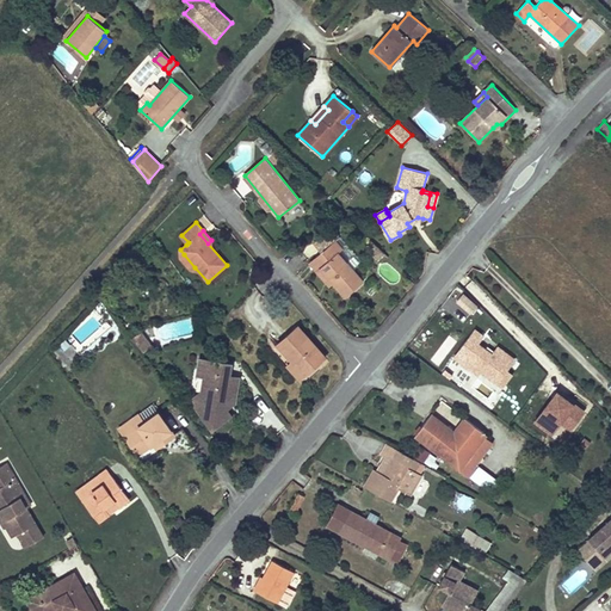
[(334,241),(316,257),(323,265),(319,269),(333,284),(345,298),(363,282),(338,253),(343,250),(334,241)]
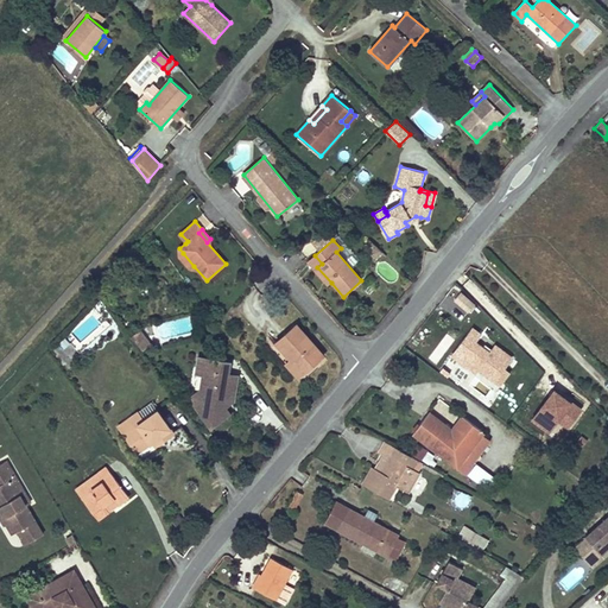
[(378,257),(382,252),(371,241),(367,246),(378,257)]
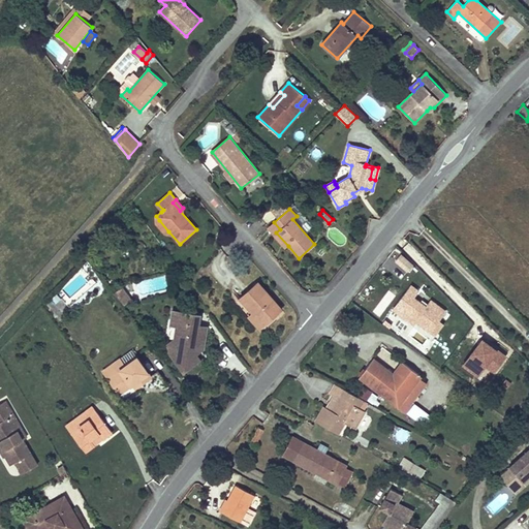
[(327,225),(329,223),(319,214),(316,216),(327,225)]
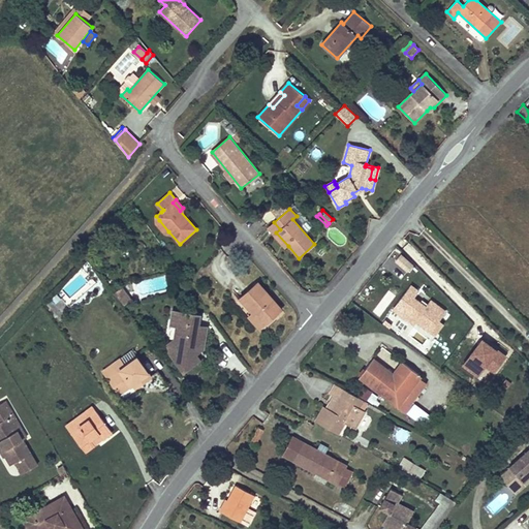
[(168,231),(159,220),(156,223),(165,235),(168,231)]
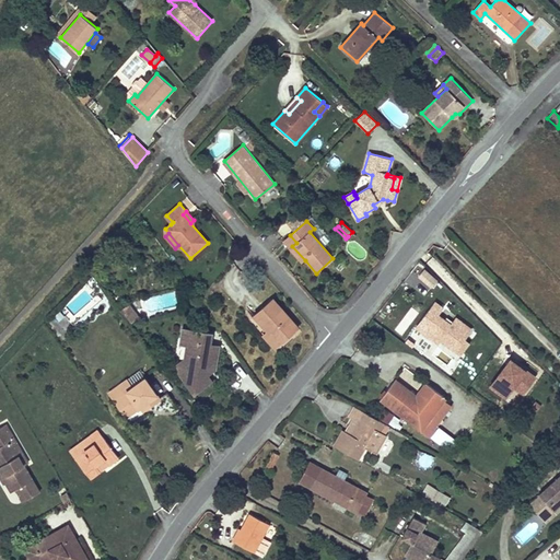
[(296,243),(290,235),(283,242),(302,263),(305,260),(292,246),(296,243)]
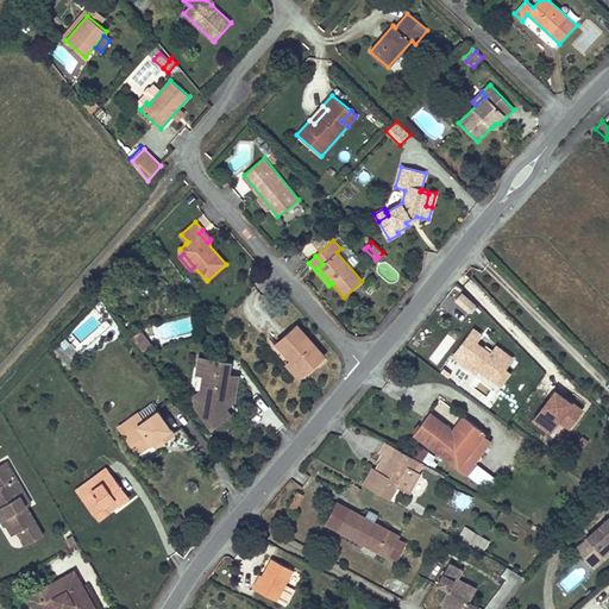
[(413,282),(408,278),(402,286),(407,289),(413,282)]
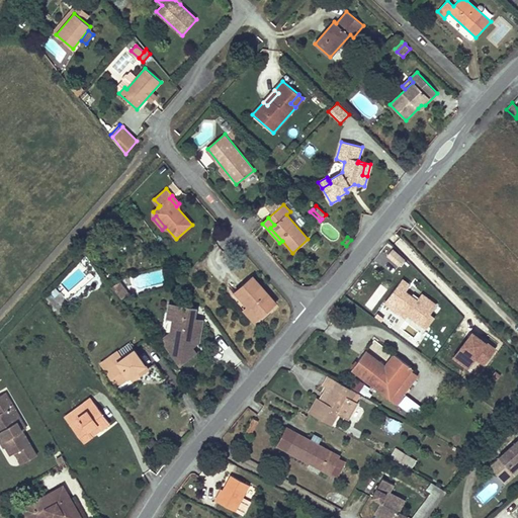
[(405,260),(393,250),(387,256),(400,266),(405,260)]
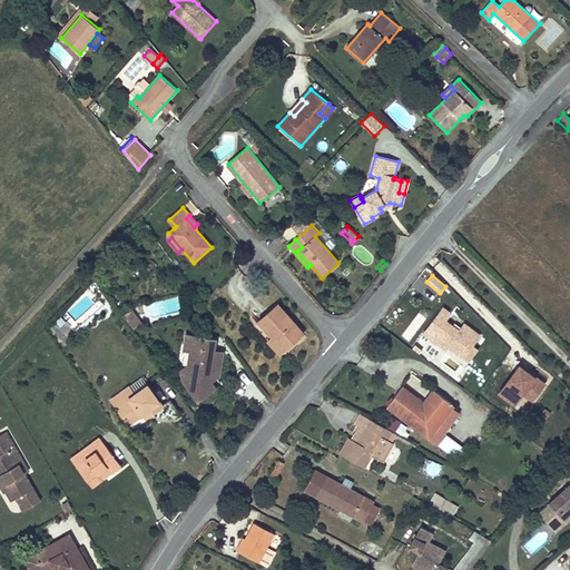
[(304,333),(278,304),(258,322),(272,337),(284,351),(304,333)]
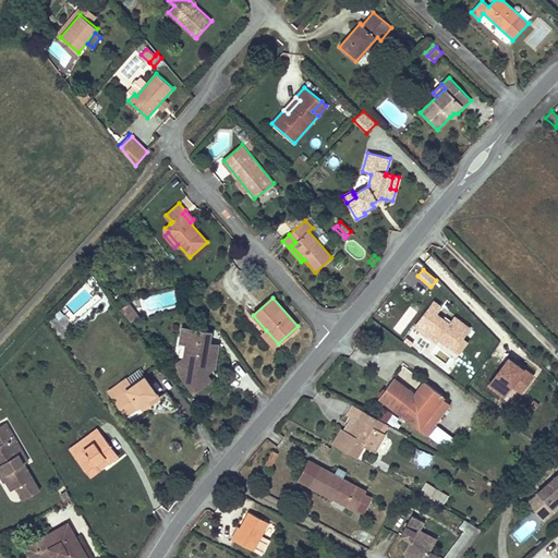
[(470,328),(455,317),(449,324),(436,313),(440,306),(434,301),(421,317),(427,323),(421,330),(436,342),(438,339),(453,350),(470,328)]
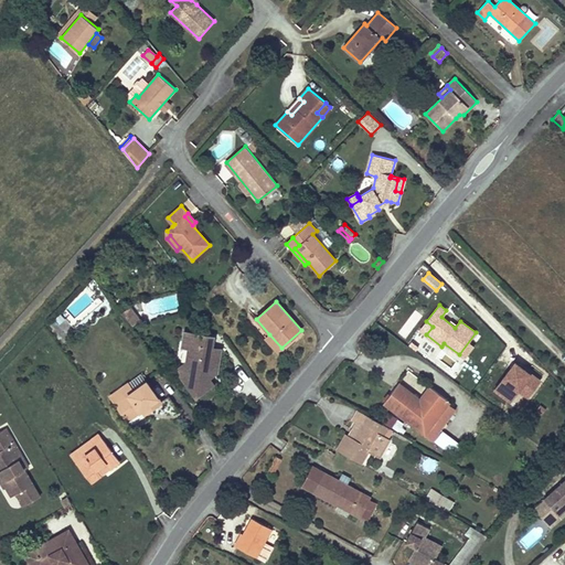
[(134,315),(128,307),(120,312),(126,320),(134,315)]
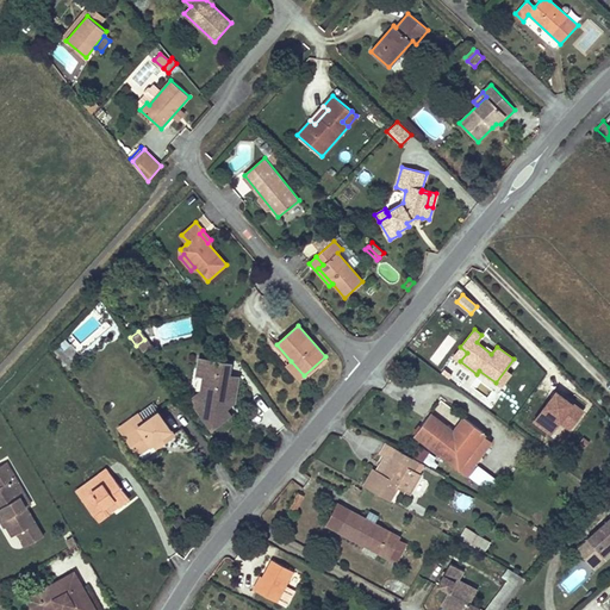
[(70,344),(66,338),(60,344),(64,349),(70,344)]
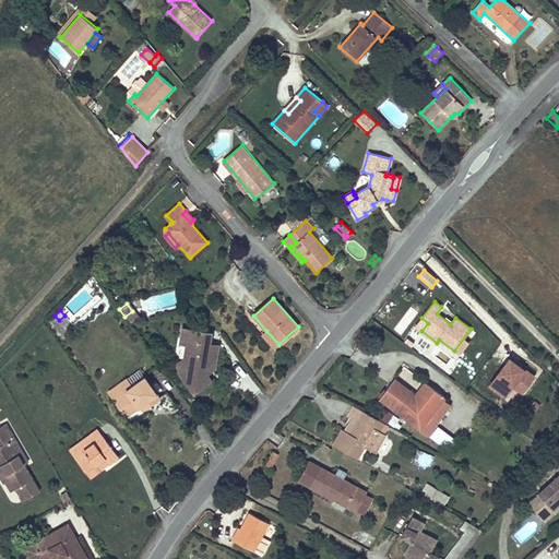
[(138,318),(132,311),(125,317),(130,323),(138,318)]
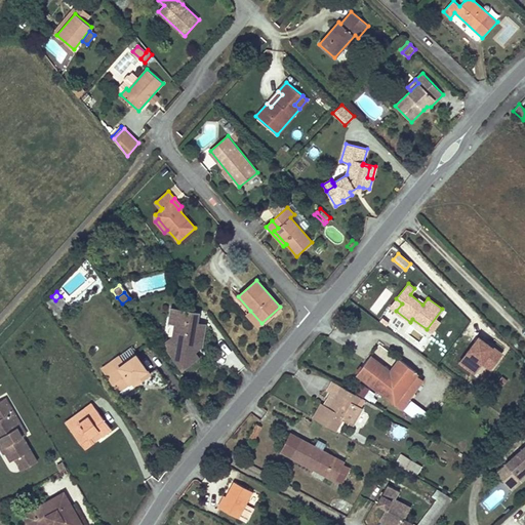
[(63,310),(50,296),(44,303),(55,316),(63,310)]
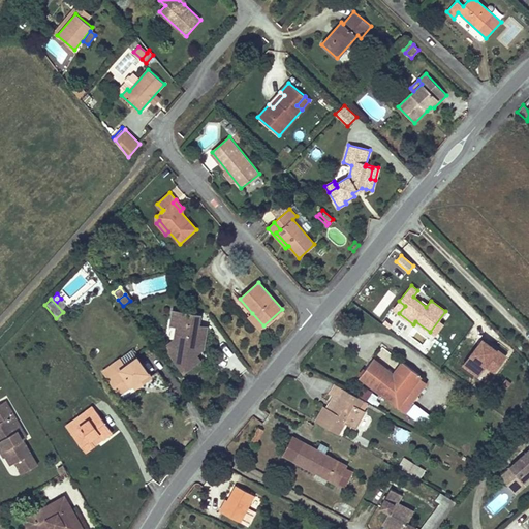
[(198,325),(200,315),(173,310),(170,324),(177,325),(174,339),(166,344),(164,346),(184,372),(199,360),(195,354),(193,350),(199,345),(196,341),(196,336),(201,337),(204,327),(198,325)]
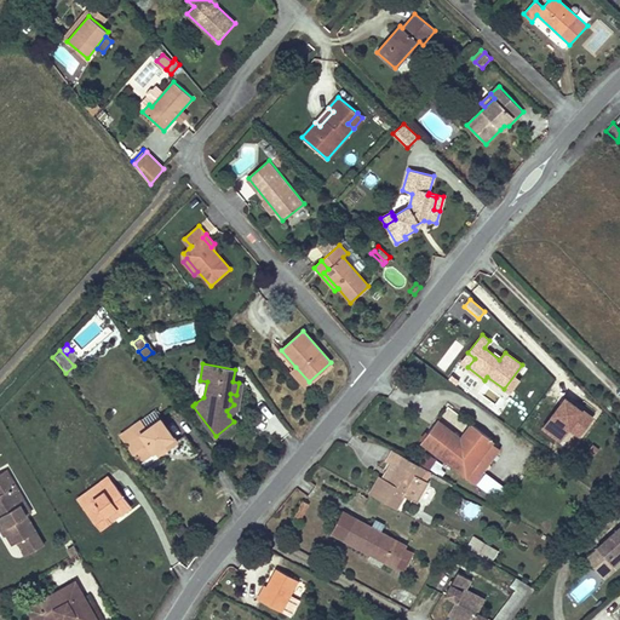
[(309,382),(296,367),(292,371),(304,385),(309,382)]
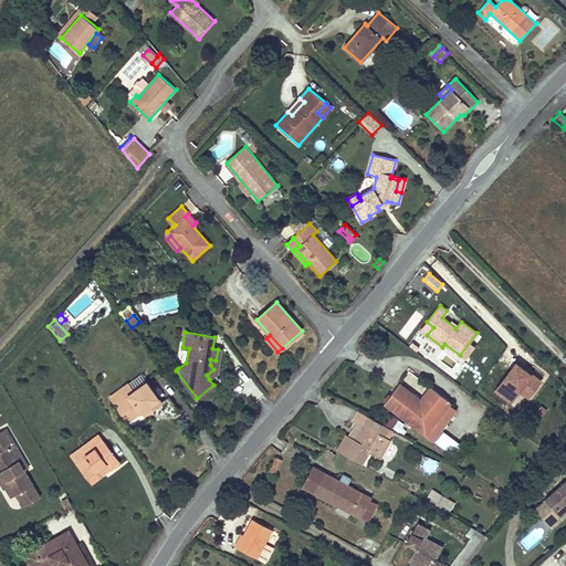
[(186,363),(189,348),(182,347),(178,368),(186,363)]
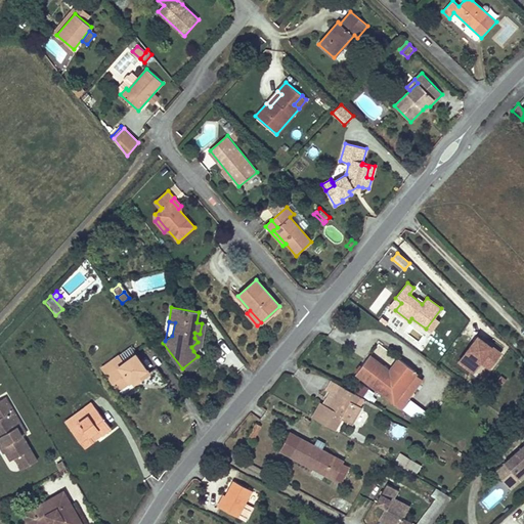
[(202,345),(205,323),(202,323),(200,334),(194,333),(194,338),(198,342),(191,347),(193,351),(202,345)]
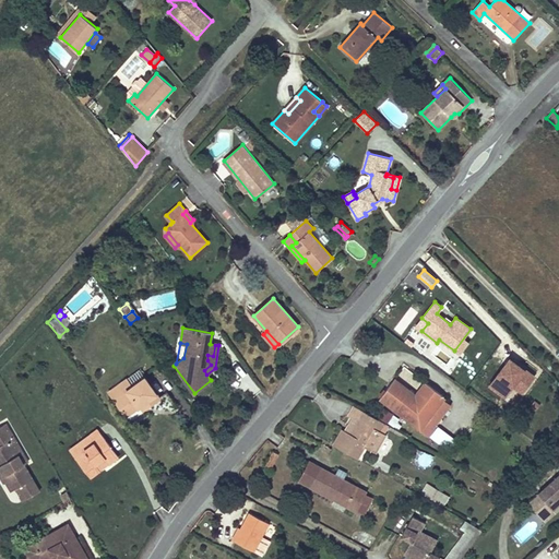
[(510,358),(489,385),(506,397),(513,387),(522,393),(534,377),(510,358)]
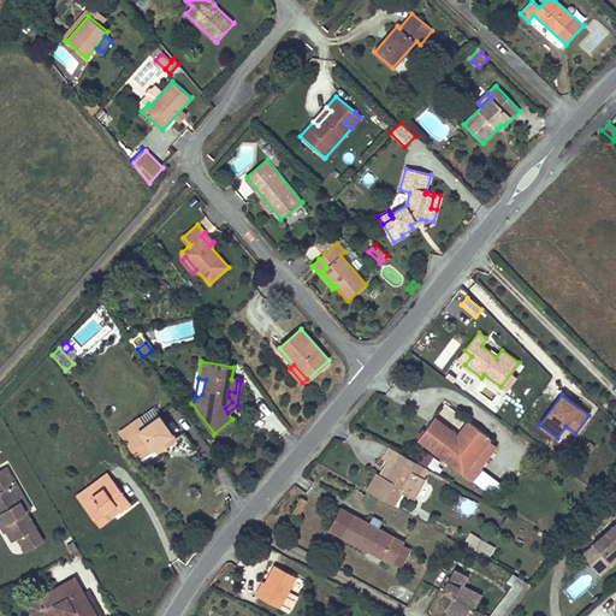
[(159,415),(153,407),(140,418),(146,426),(159,416),(159,415)]
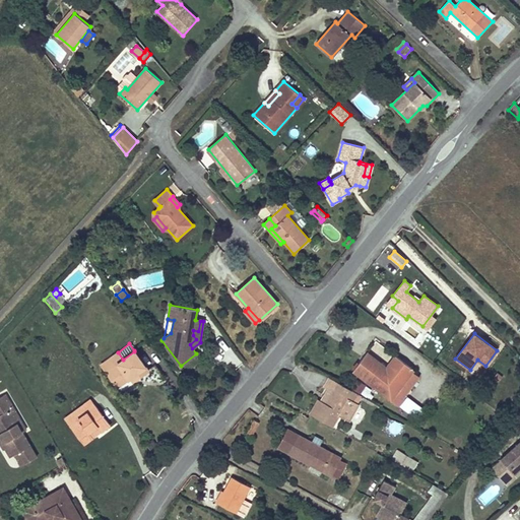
[(135,350),(134,350),(134,351),(123,360),(118,352),(102,365),(107,372),(110,370),(117,379),(114,382),(118,387),(130,378),(135,375),(137,378),(148,370),(146,367),(135,350)]
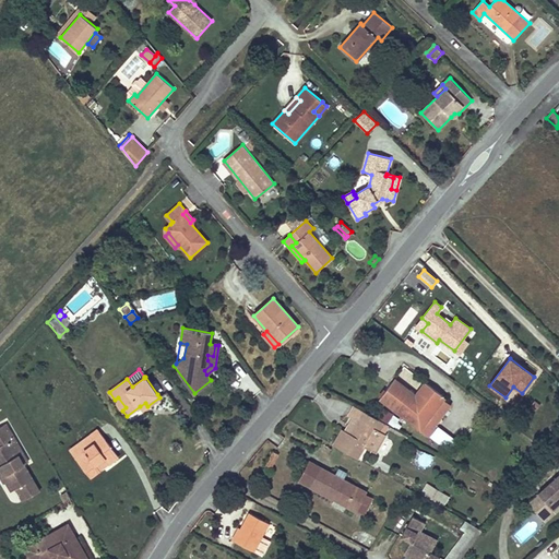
[(444,397),(426,383),(416,396),(394,380),(380,399),(420,430),(427,421),(433,427),(450,406),(443,401),(444,397)]
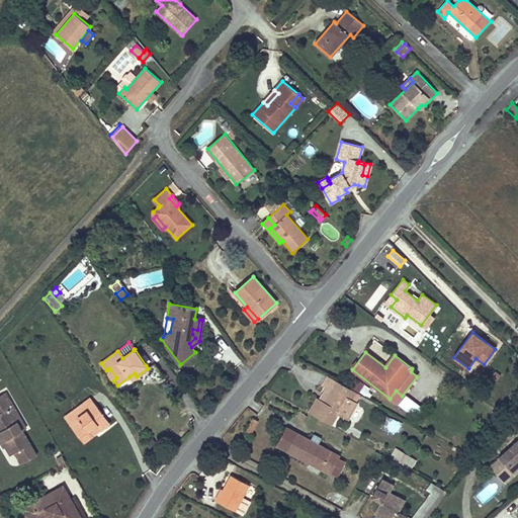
[(116,377),(109,368),(106,370),(113,380),(116,377)]
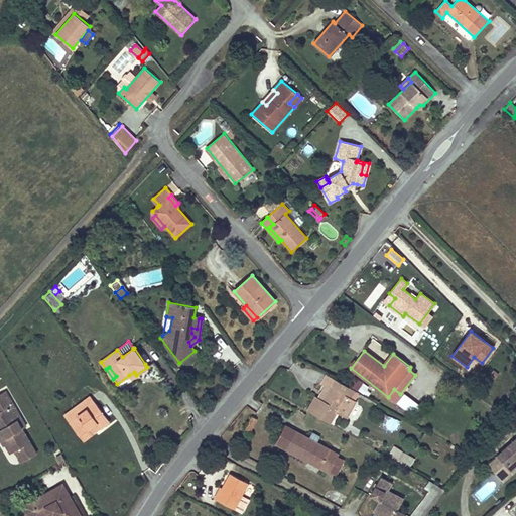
[(324,401),(336,380),(327,375),(321,383),(326,386),(318,398),(324,401)]
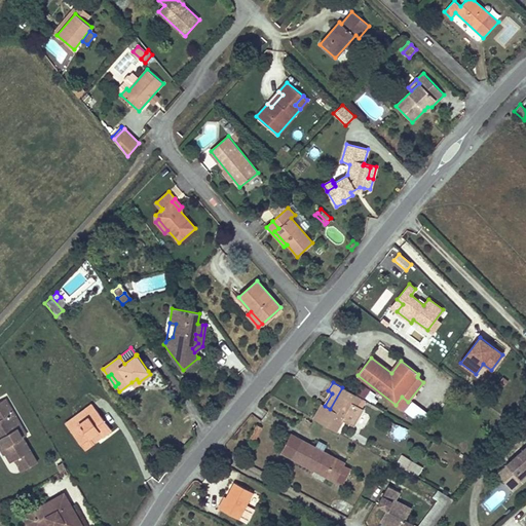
[(359,392),(369,401),(374,393),(365,385),(359,392)]
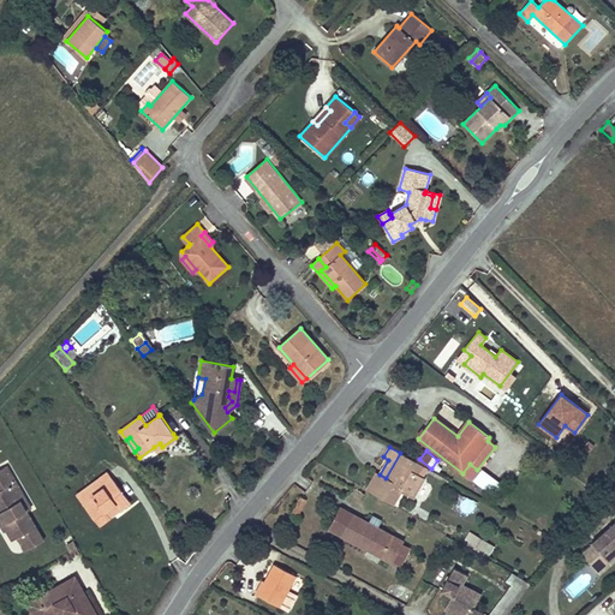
[(427,467),(400,453),(386,478),(380,475),(378,473),(369,491),(393,505),(412,472),(422,478),(427,467)]
